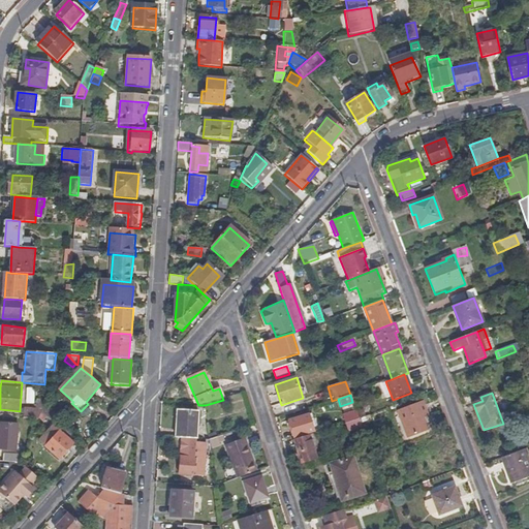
[(25,418),(39,421),(40,417),(42,412),(47,403),(41,400),(37,409),(26,408),(25,418)]
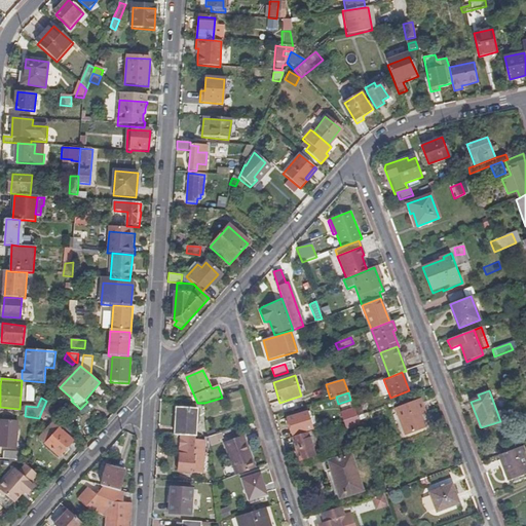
[(419,400),(396,409),(406,435),(424,428),(420,415),(424,413),(419,400)]
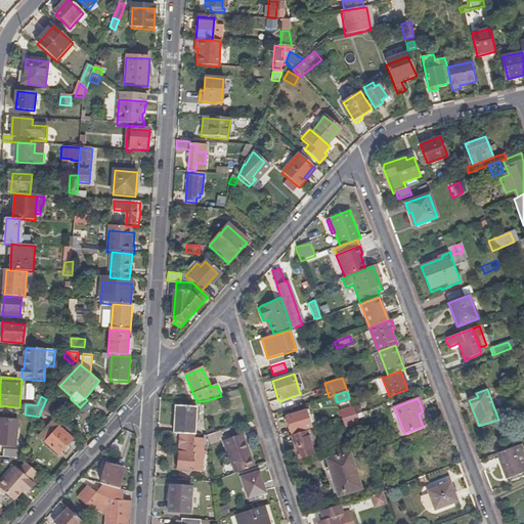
[(42,408),(47,413),(51,409),(46,404),(42,408)]
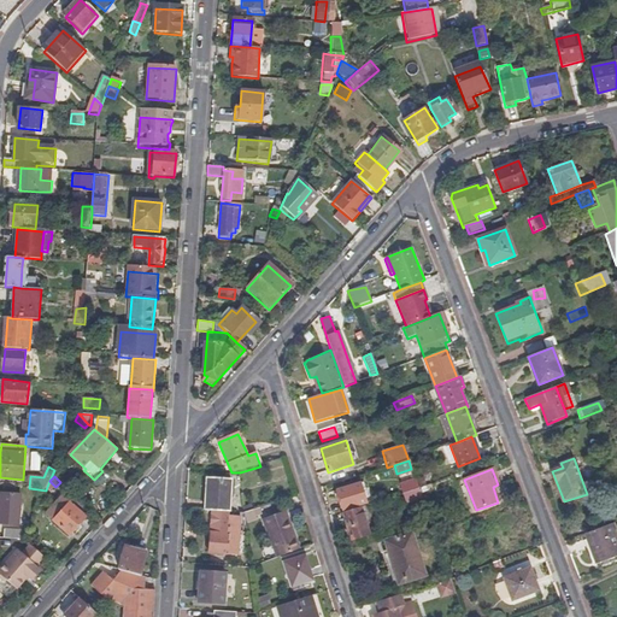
[(415,480),(415,479),(400,485),(403,493),(418,488),(415,480)]
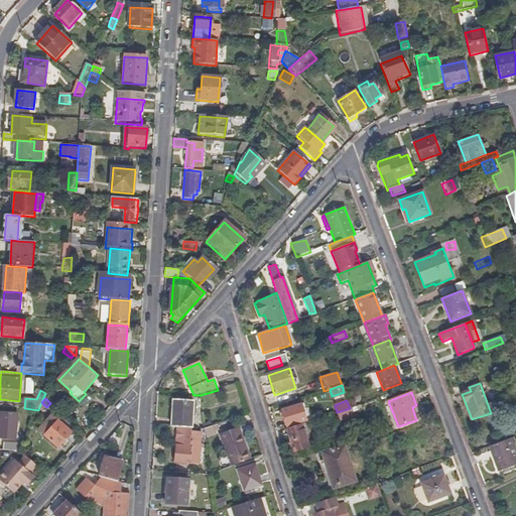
[(51,418),(55,414),(46,407),(41,402),(39,407),(51,418)]
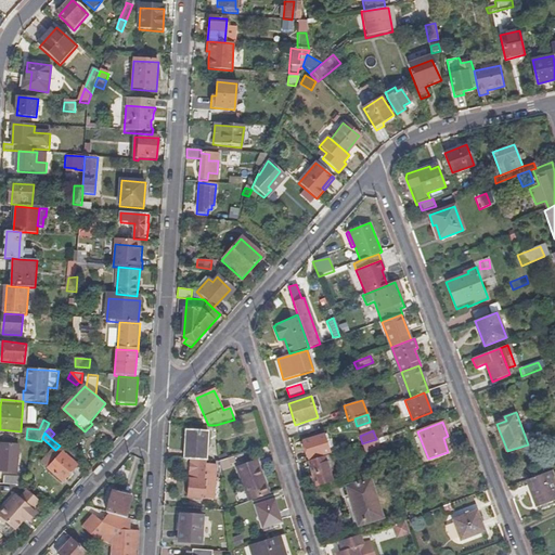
[(186,433),(184,462),(190,462),(205,462),(209,462),(210,434),(186,433)]
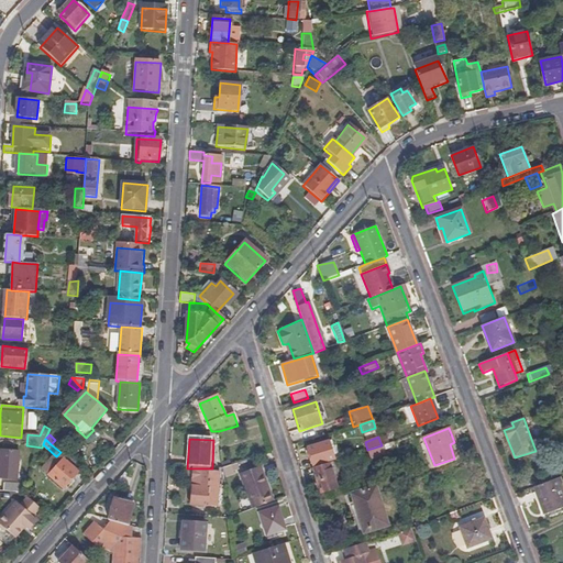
[(329,440),(309,446),(315,464),(334,457),(329,440)]
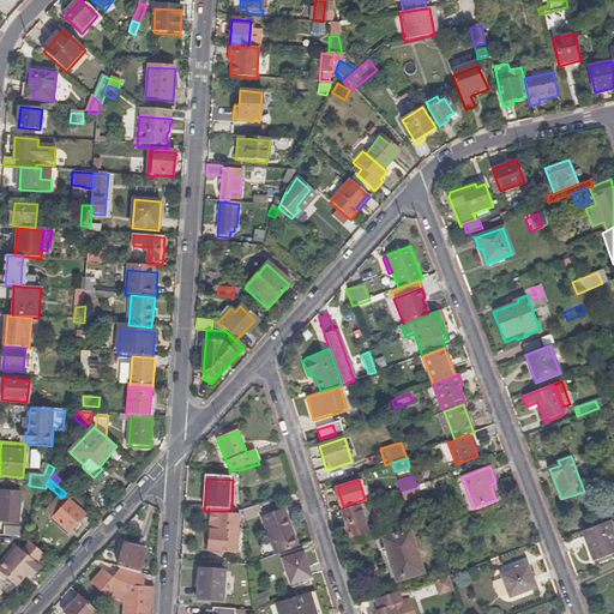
[(419,495),(416,486),(401,491),(404,500),(419,495)]
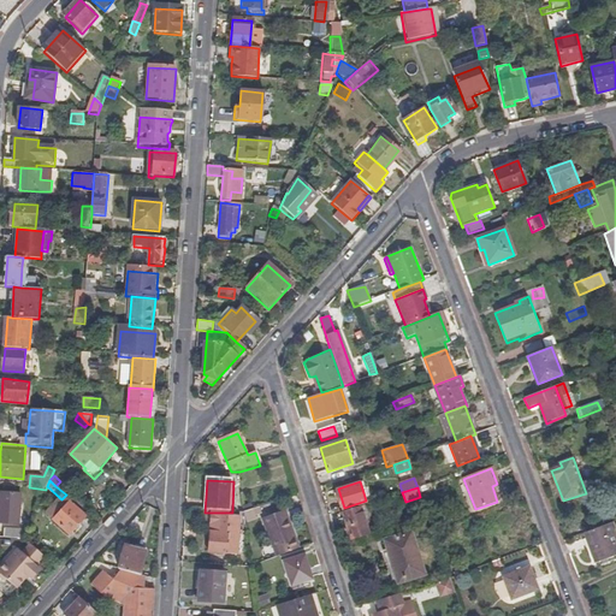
[(22,496),(0,493),(0,498),(0,522),(19,525),(22,496)]
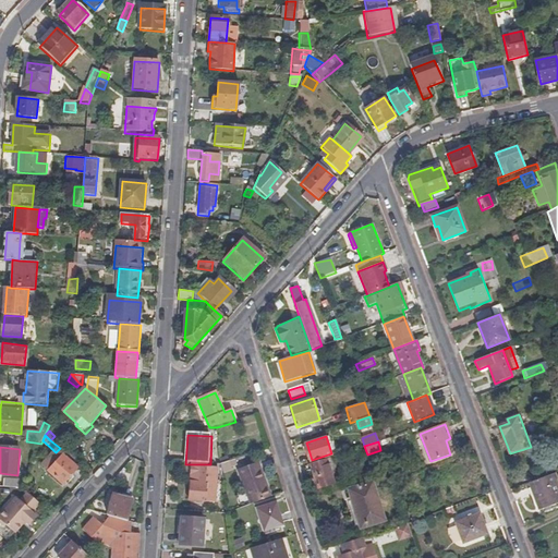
[(77,468),(62,455),(48,472),(63,485),(77,468)]
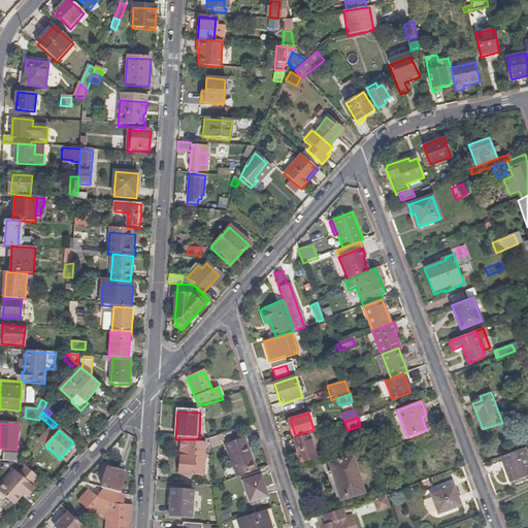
[(310,433),(294,438),(301,463),(318,458),(310,433)]
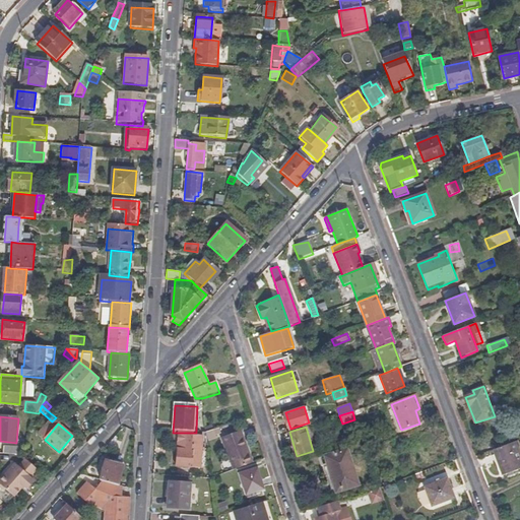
[(222,436),(220,428),(213,431),(205,433),(206,441),(222,436)]
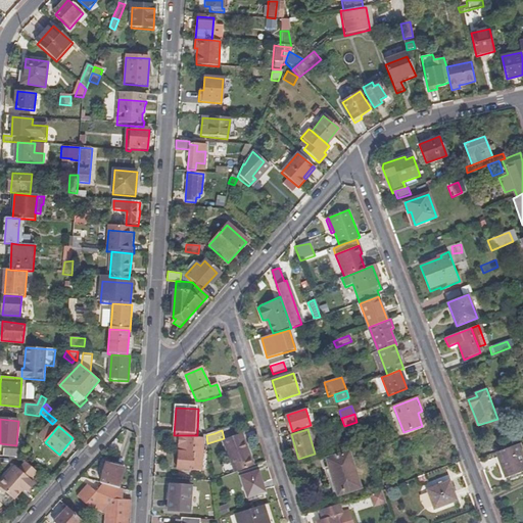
[(193,435),(179,435),(176,470),(201,471),(203,438),(193,437),(193,435)]
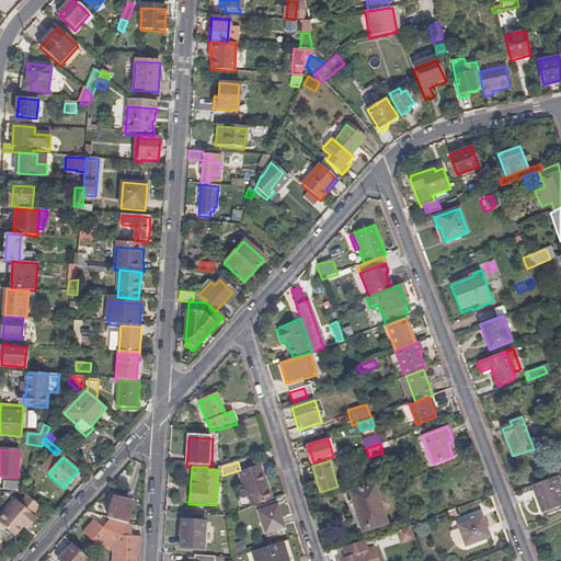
[(254,507),(272,502),(265,484),(267,483),(261,467),(242,473),(254,507)]
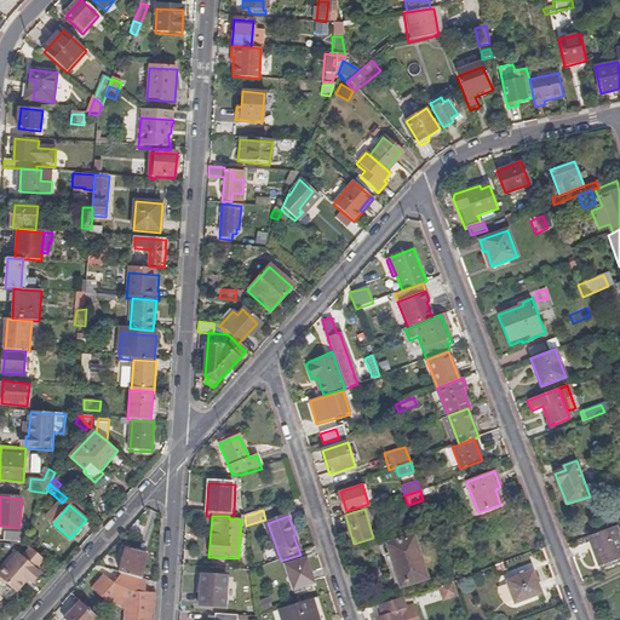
[(619,527),(619,526),(589,538),(600,568),(619,560),(619,527)]
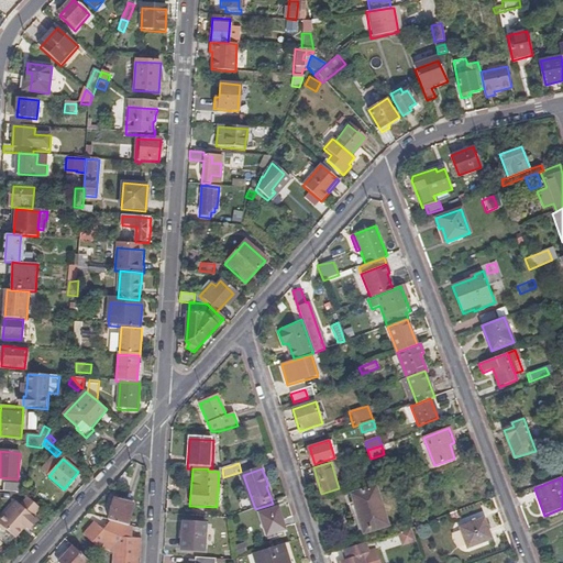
[(6,483),(6,492),(22,494),(26,484),(6,483)]
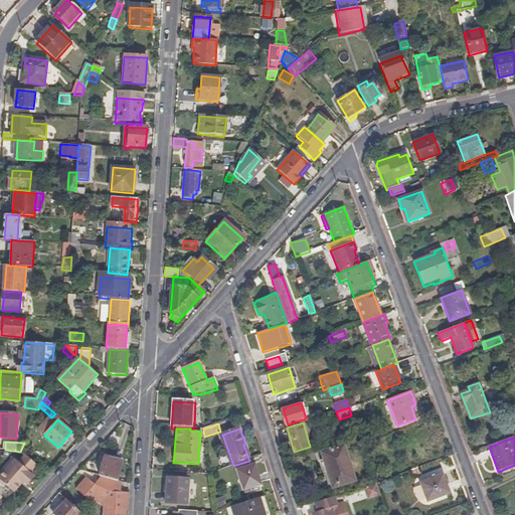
[(249,461),(251,460),(245,444),(243,445),(249,461)]
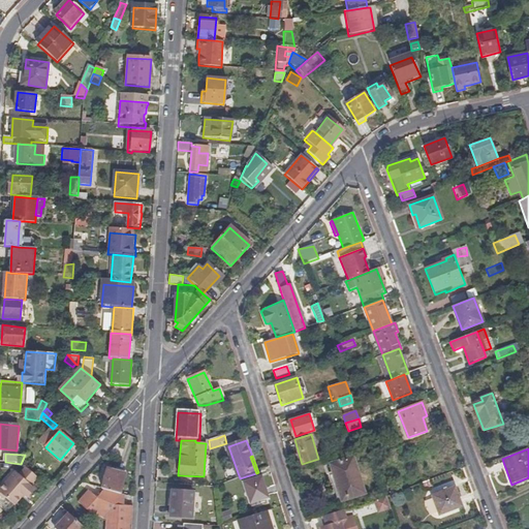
[(353,457),(335,463),(338,474),(335,478),(341,499),(351,496),(352,498),(365,495),(353,457)]
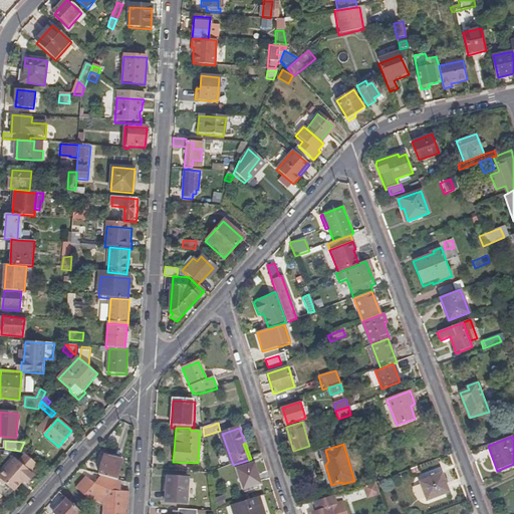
[(31,473),(38,465),(26,455),(19,463),(17,462),(1,480),(1,483),(4,486),(7,486),(15,493),(24,483),(27,486),(35,477),(31,473)]
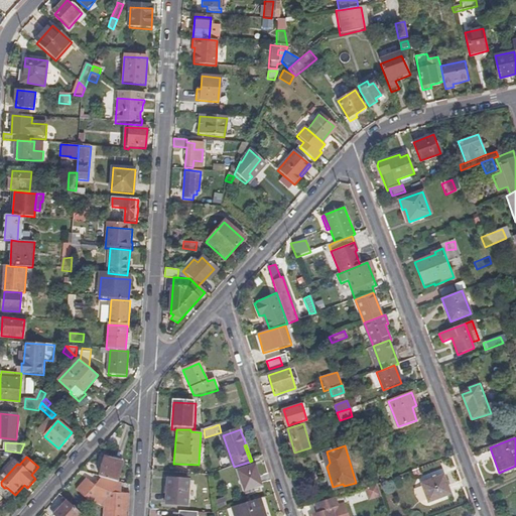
[(107,458),(102,477),(103,478),(120,482),(124,462),(107,458)]
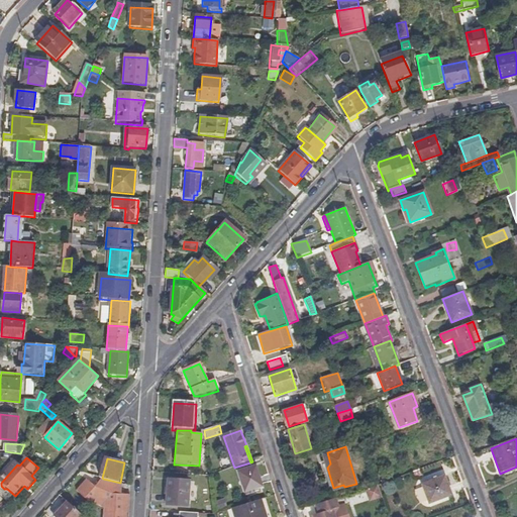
[(254,467),(237,474),(244,494),(263,488),(254,467)]
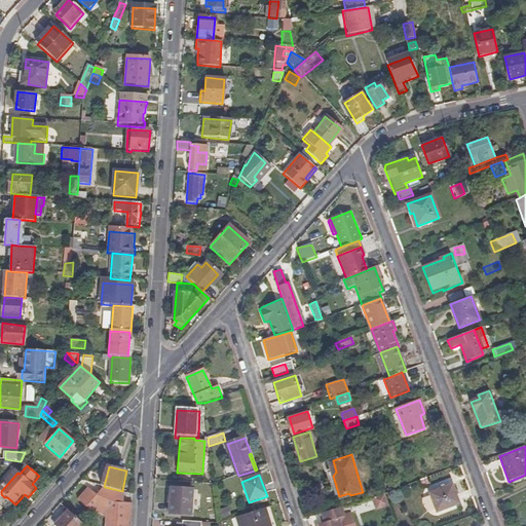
[(452,484),(429,492),(437,512),(459,503),(452,484)]
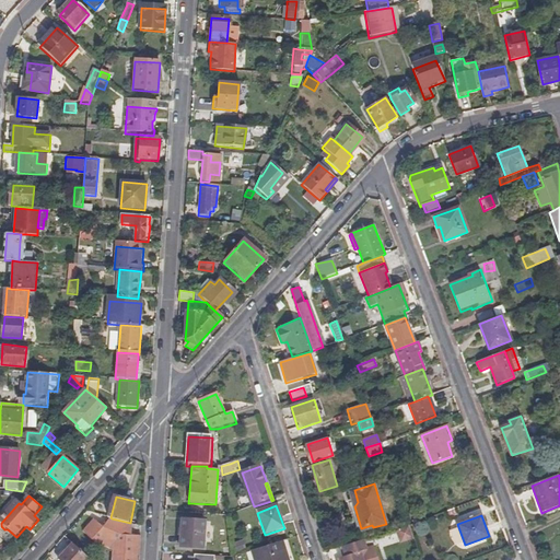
[(114,559),(139,559),(141,535),(132,534),(135,524),(130,523),(112,518),(105,527),(96,520),(85,532),(94,539),(95,538),(105,545),(115,548),(114,559)]
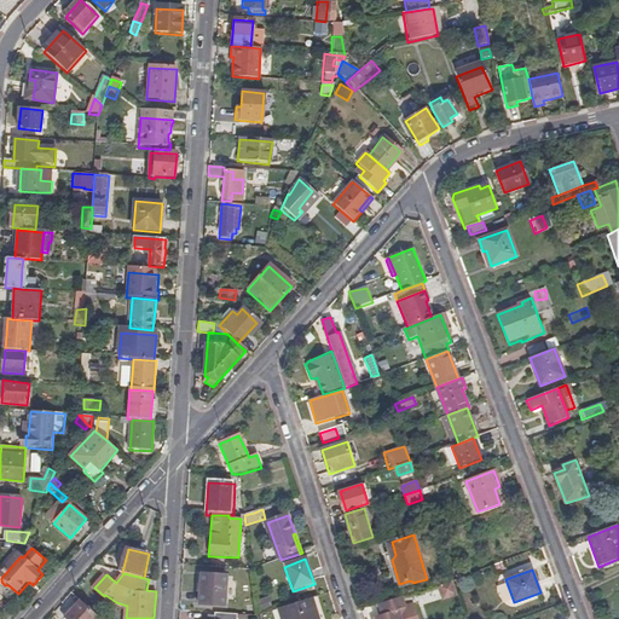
[(226,579),(200,578),(198,608),(224,609),(226,579)]
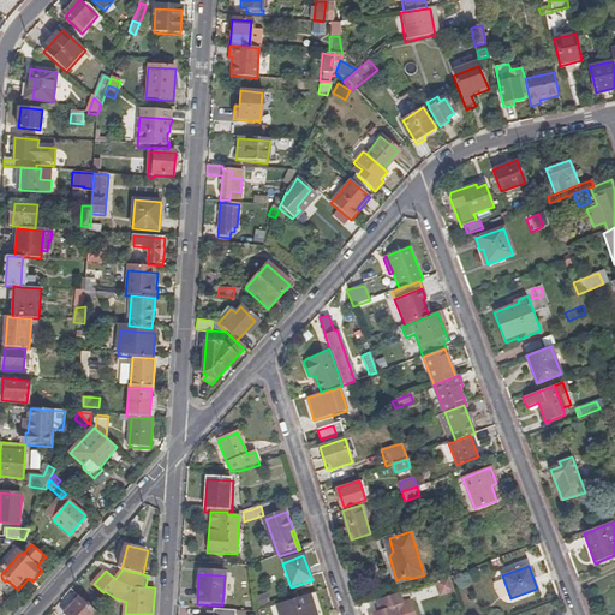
[(448,577),(434,581),(439,597),(454,592),(448,577)]
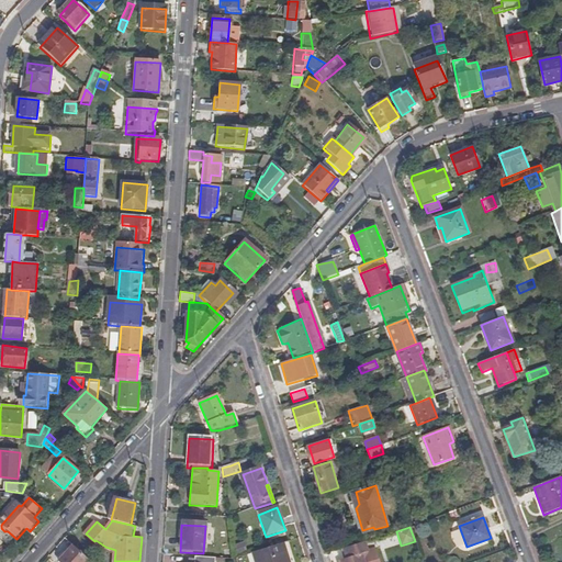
[(367,549),(364,541),(346,548),(348,558),(343,560),(343,561),(380,561),(375,547),(367,549)]
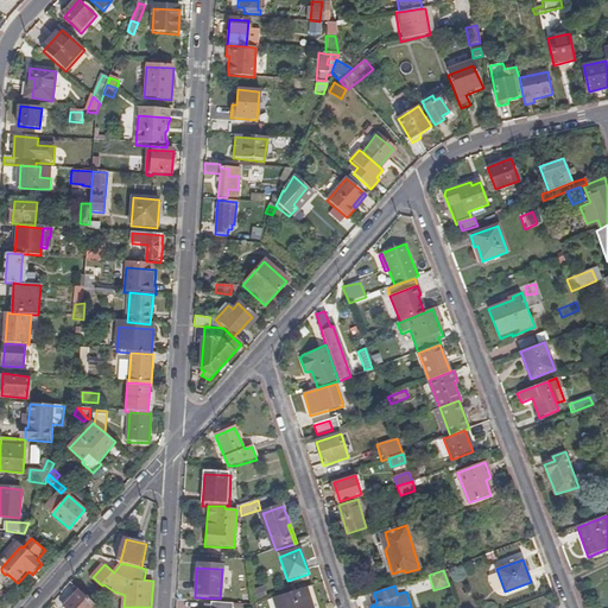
[(311,607),(305,588),(280,596),(283,607),(311,607)]
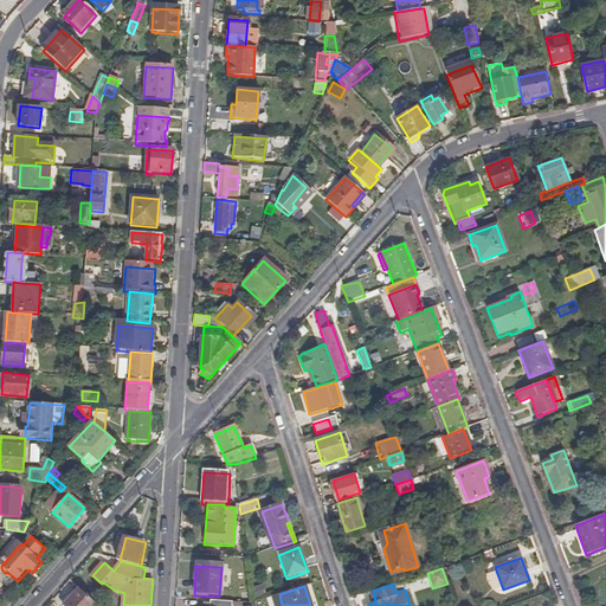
[(252,590),(256,599),(265,595),(262,587),(252,590)]
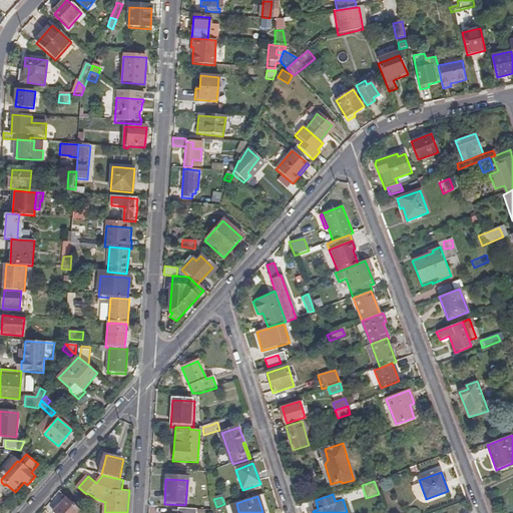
[(80,512),(82,511),(67,498),(55,512),(56,512),(80,512)]
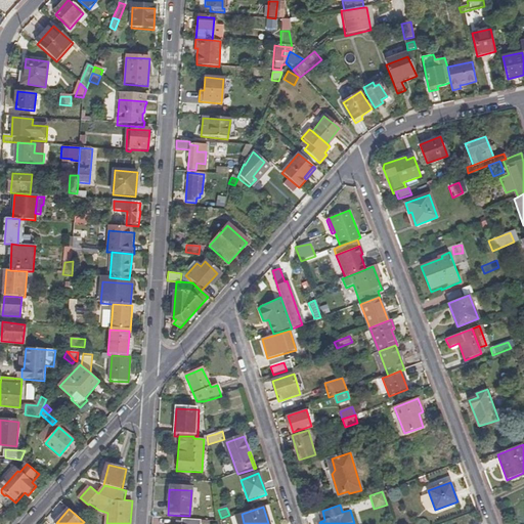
All buildings are outlined.
